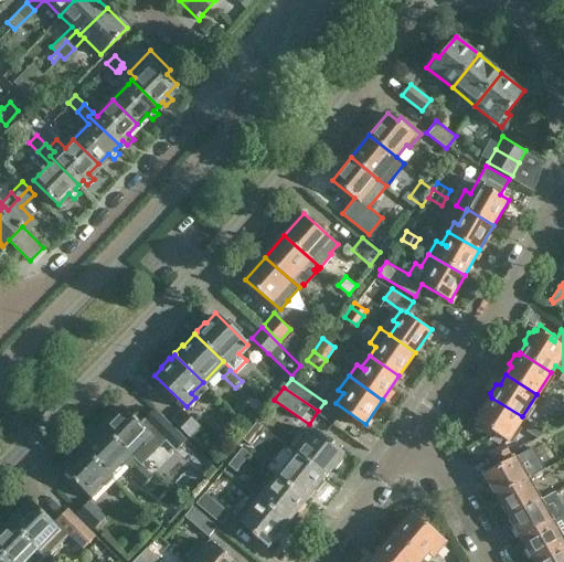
[(549,392),(544,399),(555,406),(560,399),(549,392)]
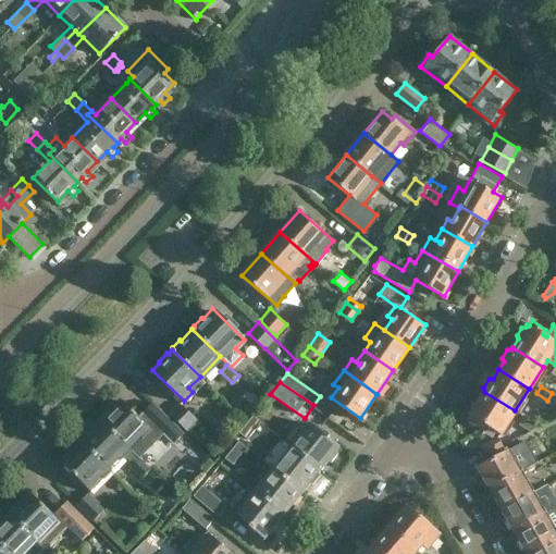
[(474,401),(468,413),(470,414),(472,415),(469,420),(482,429),(485,423),(501,433),(515,410),(484,392),(480,399),(474,401)]
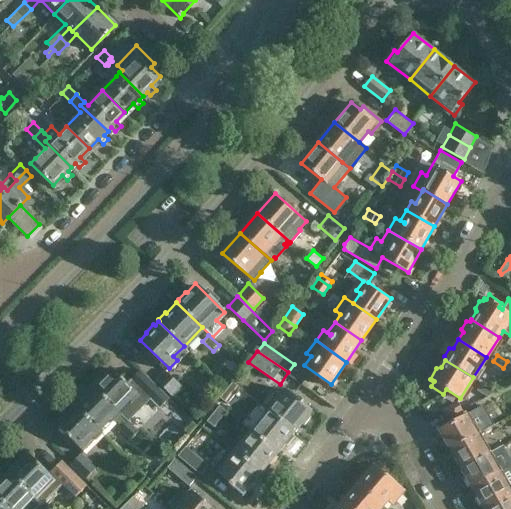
[(493,361),(489,368),(499,375),(503,368),(493,361)]
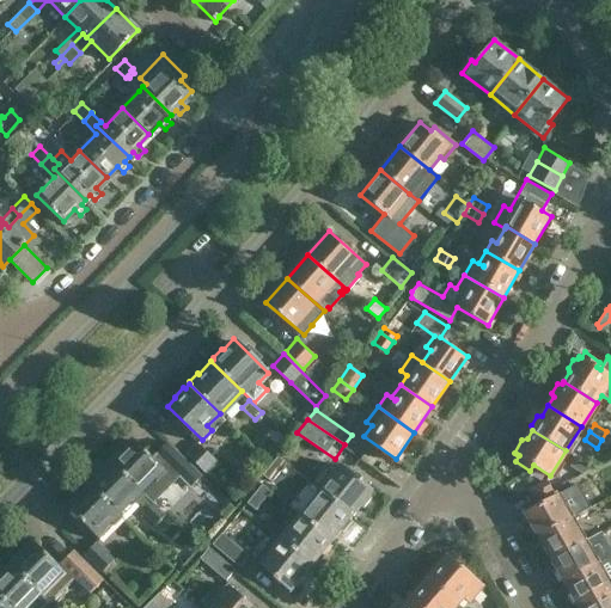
[(133,437),(110,461),(144,493),(152,501),(177,476),(188,486),(202,472),(183,455),(167,440),(157,450),(152,455),(133,437)]
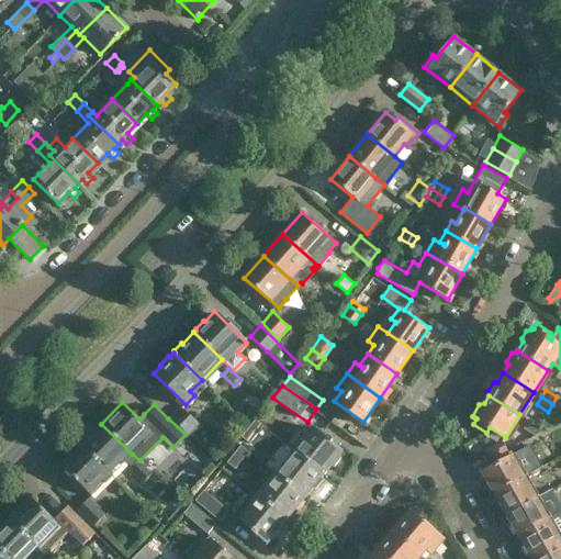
[(180,405),(171,415),(170,416),(188,434),(199,423),(180,405)]
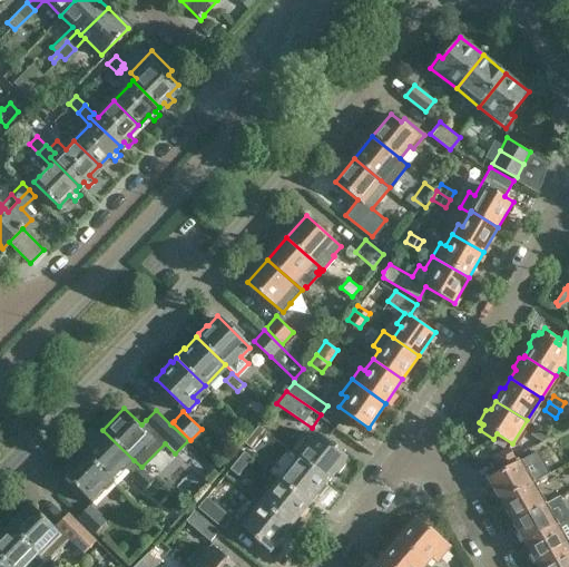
[(252,448),(266,430),(257,423),(244,441),(252,448)]
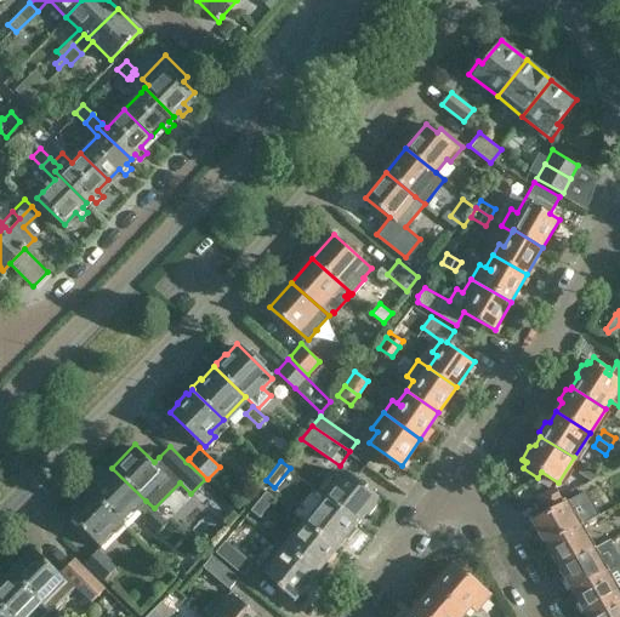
[(582,463),(576,472),(590,480),(601,474),(582,463)]
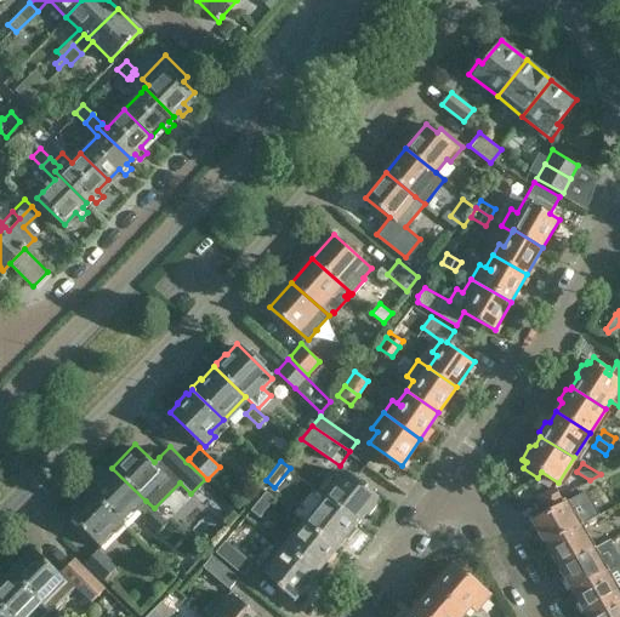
[(112,468),(90,491),(124,524),(146,501),(112,468)]
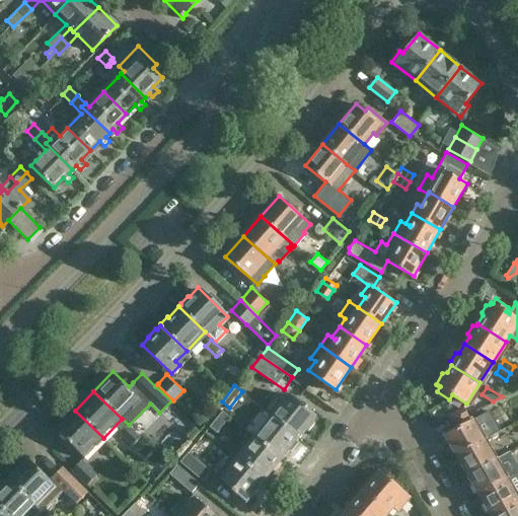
[(290,392),(273,414),(299,436),(305,428),(307,430),(314,421),(313,419),(316,415),(290,392)]
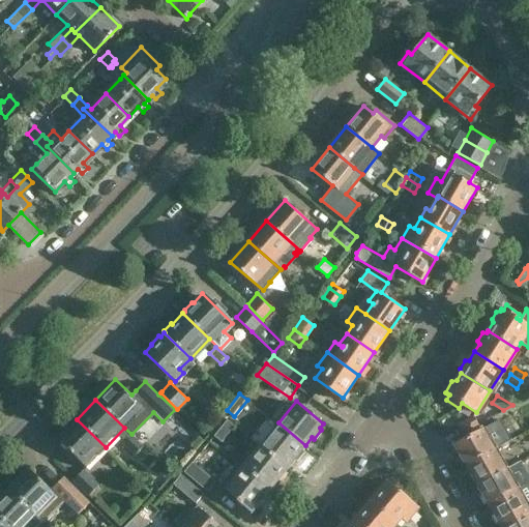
[(458,422),(463,433),(478,423),(473,414),(458,422)]
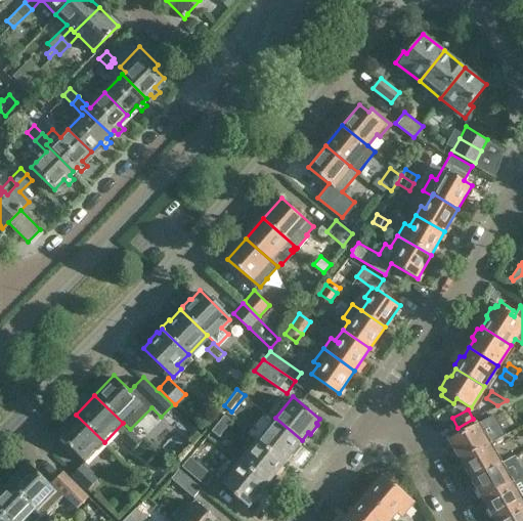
[(218,435),(230,419),(223,414),(211,430),(218,435)]
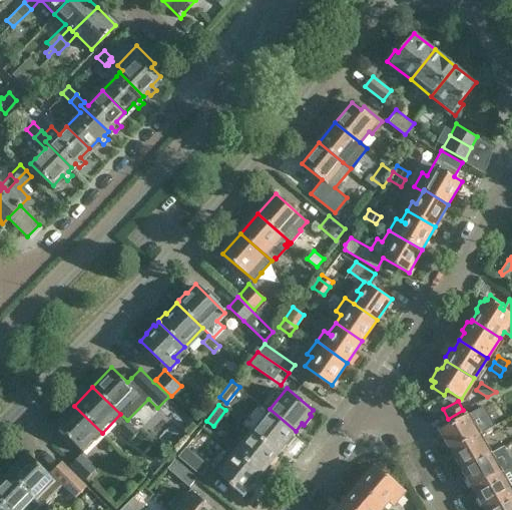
[(74,406),(55,425),(83,452),(102,433),(74,406)]
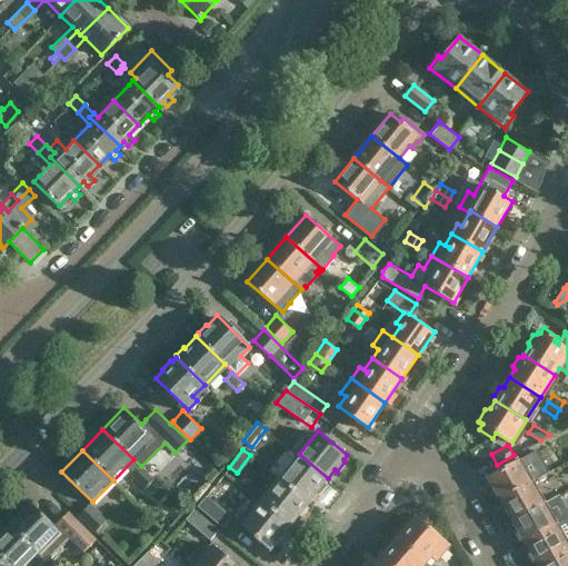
[(299,454),(280,477),(309,500),(317,492),(319,493),(327,484),(325,482),(328,478),(299,454)]
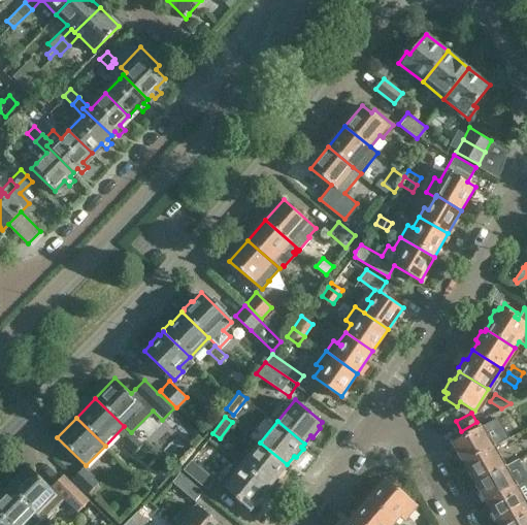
[(483,423),(453,440),(464,461),(495,444),(483,423)]
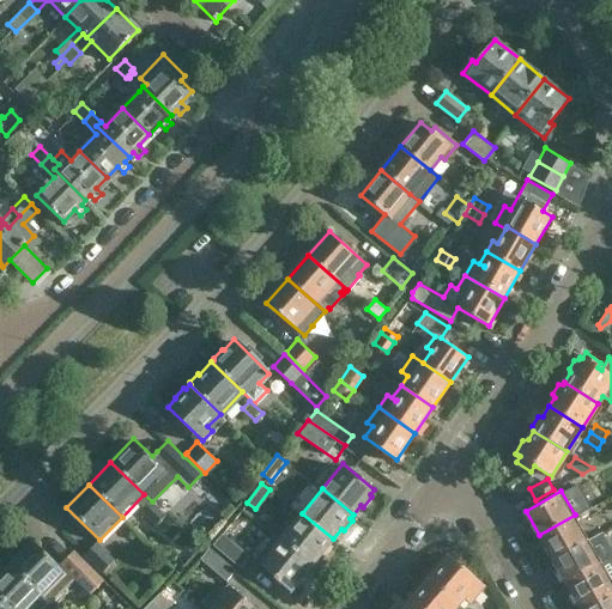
[(164,513),(150,501),(140,513),(153,524),(164,513)]
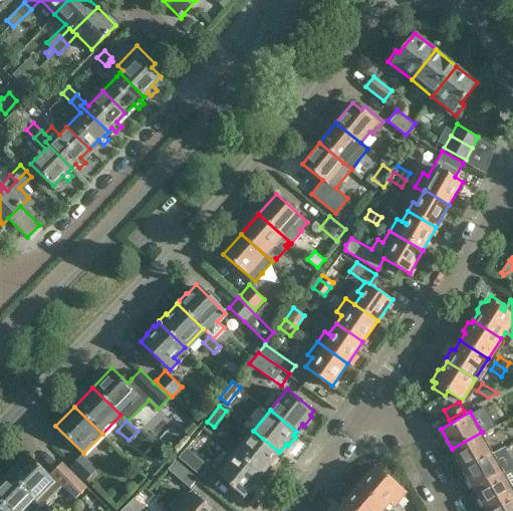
[(253,431),(236,452),(263,473),(269,466),(271,467),(277,459),(275,457),(279,452),(253,431)]
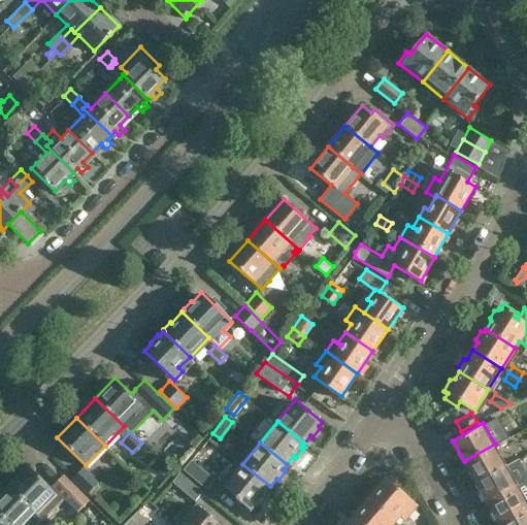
[(495,444),(464,461),(475,481),(505,463),(495,444)]
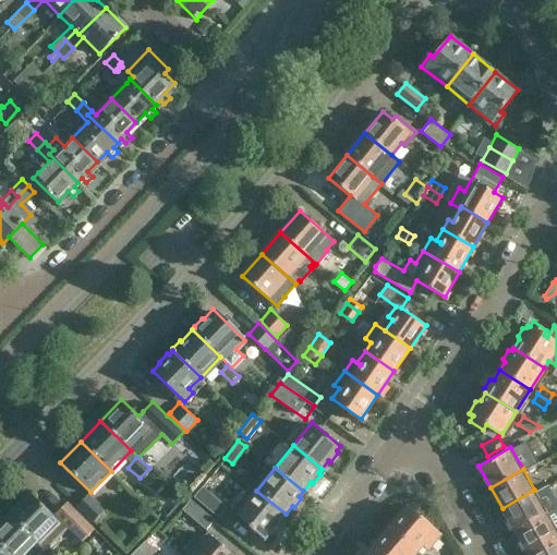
[(535,490),(503,508),(515,529),(546,510),(556,504),(545,484),(535,490)]
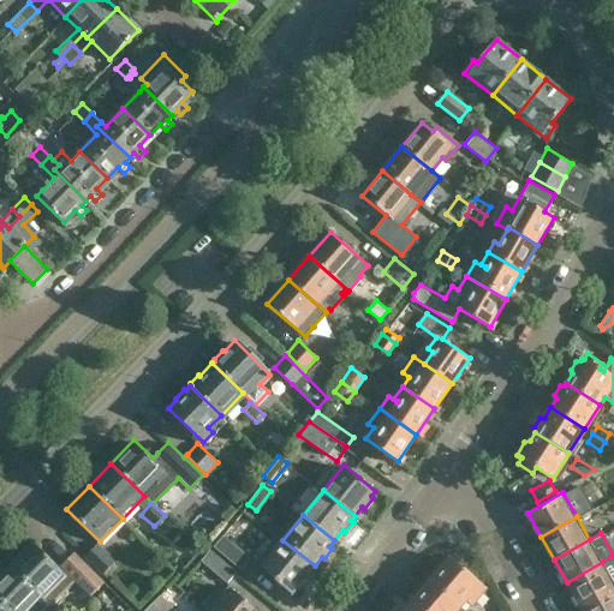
[(222,534),(213,545),(239,568),(249,557),(222,534)]
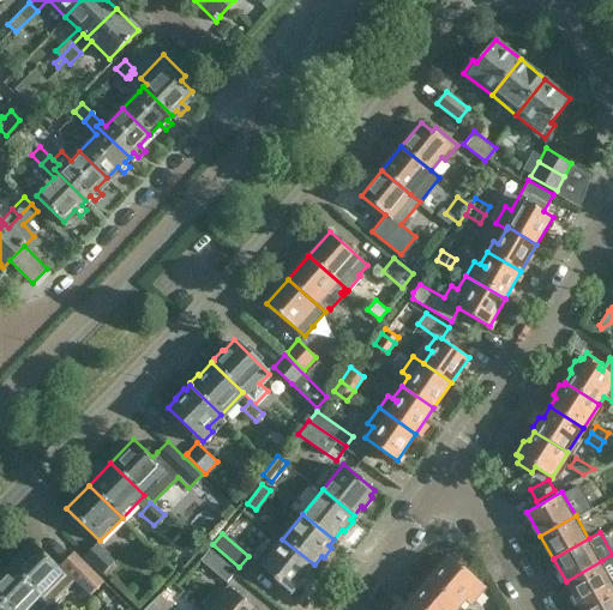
[(282,539),(262,565),(277,577),(275,579),(281,584),(283,581),(294,590),(314,565),(282,539)]
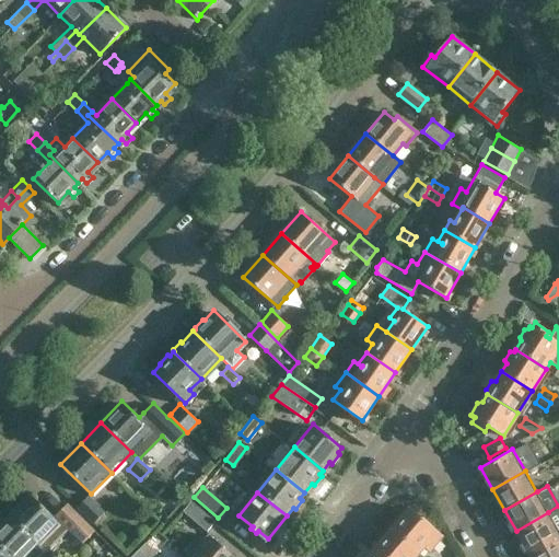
[(31,495),(10,515),(36,542),(45,550),(46,550),(67,530),(80,543),(94,529),(67,502),(53,517),(31,495)]
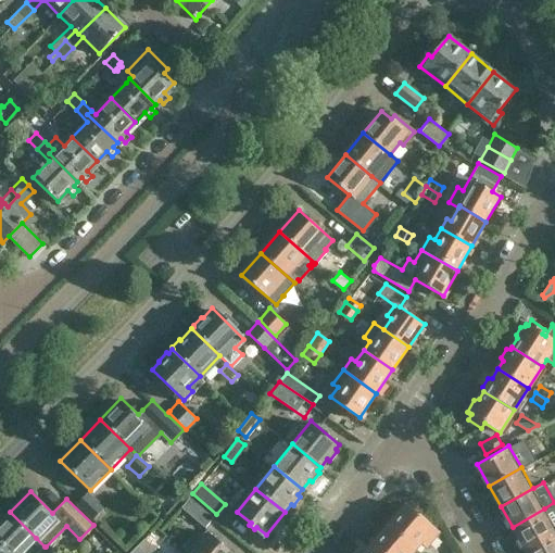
[(87,491),(75,503),(91,518),(93,517),(97,520),(104,512),(101,508),(102,506),(87,491)]
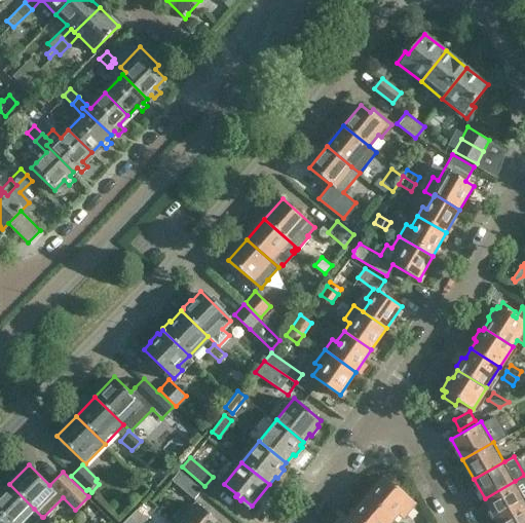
[(179,470),(171,479),(193,498),(201,488),(179,470)]
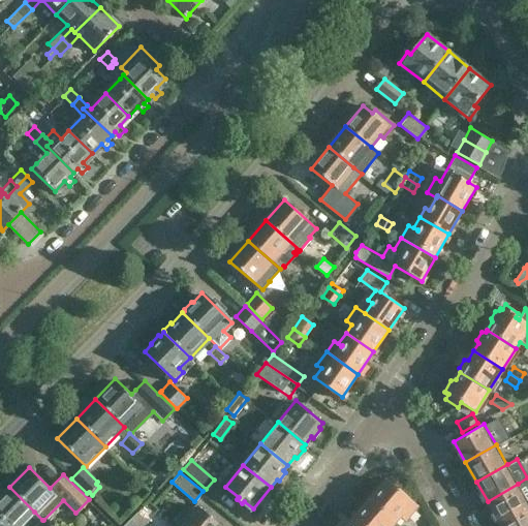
[(376,493),(371,499),(397,521),(402,515),(406,519),(417,505),(400,491),(403,486),(392,476),(389,481),(387,480),(385,483),(380,484),(376,488),(376,493)]
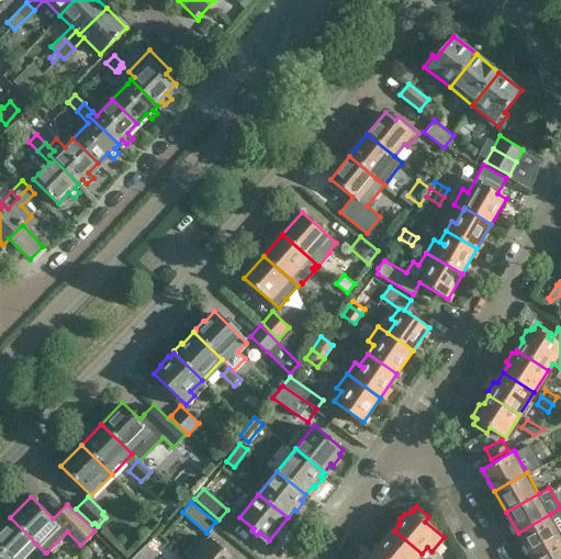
[(560,507),(550,514),(518,533),(530,554),(560,536),(560,507)]
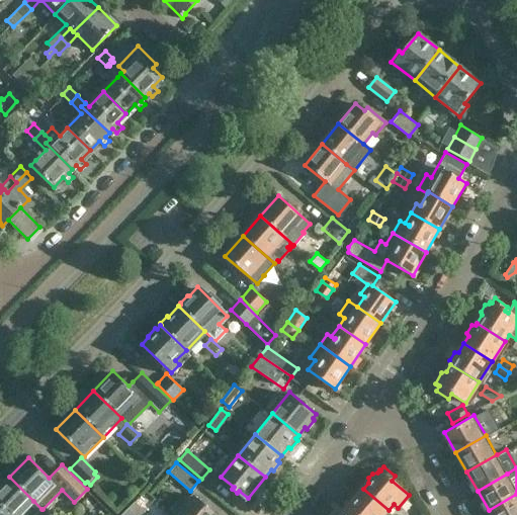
[(9,477),(0,486),(0,504),(10,514),(35,514),(41,509),(33,501),(9,477)]
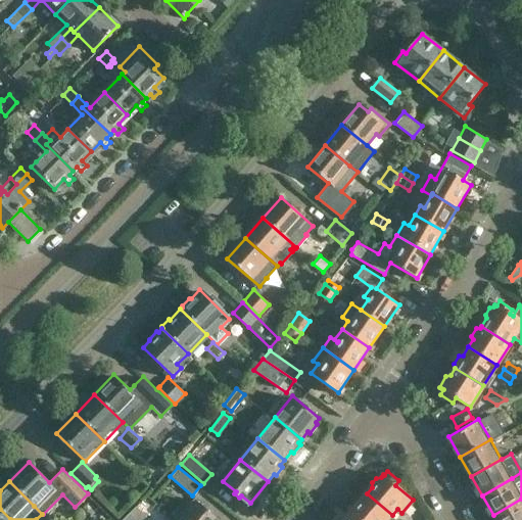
[(356,507),(351,512),(361,519),(387,519),(392,515),(367,493),(365,495),(361,497),(356,501),(356,507)]
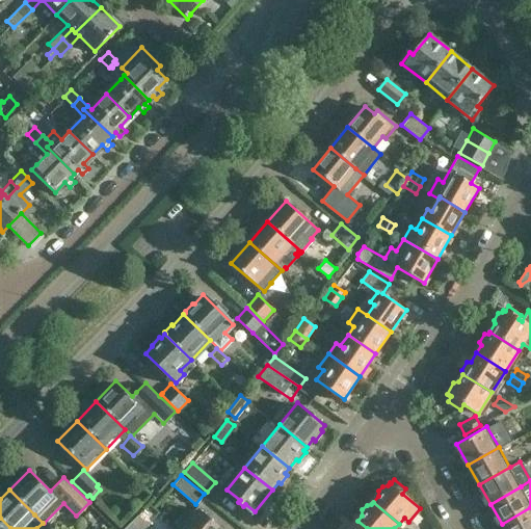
[(530,528),(530,507),(502,524),(504,528),(530,528)]
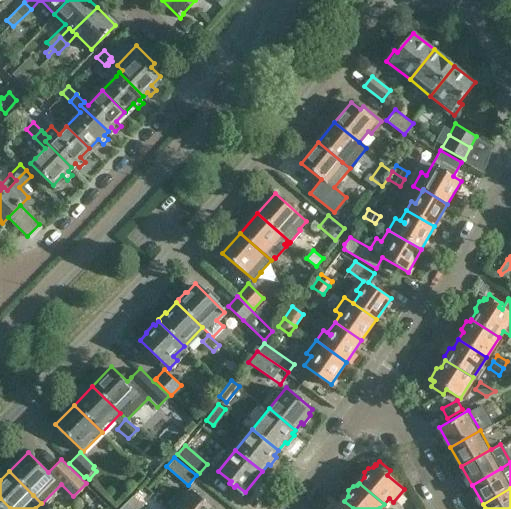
[(170,507),(173,508),(214,508),(193,490),(182,503),(177,499),(170,507)]
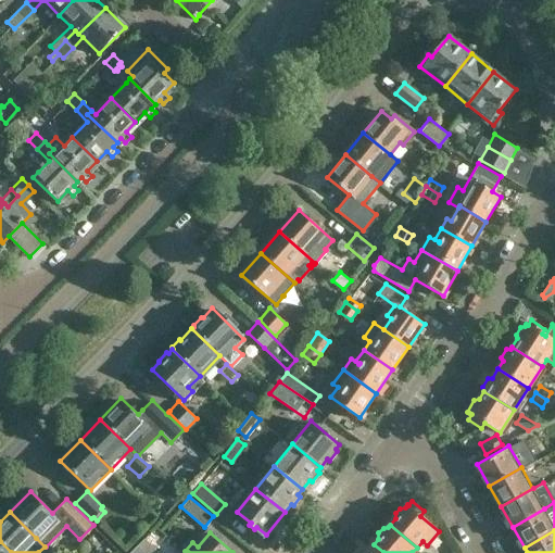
[(143,538),(136,545),(143,552),(149,552),(155,547),(143,538)]
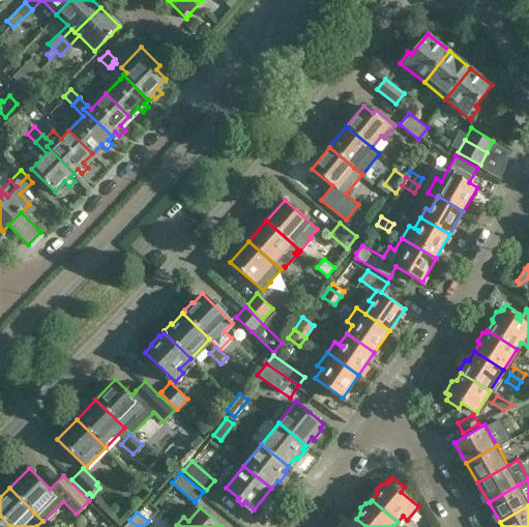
[(10,526),(0,516),(0,526),(10,526)]
